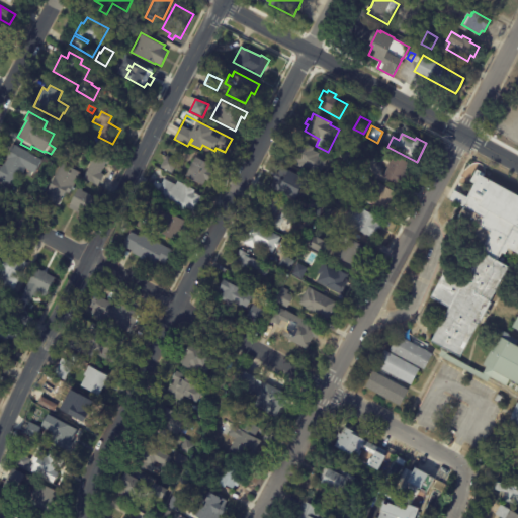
[(81,152),(79,155),(66,148),(72,136),(85,143),(81,152)]
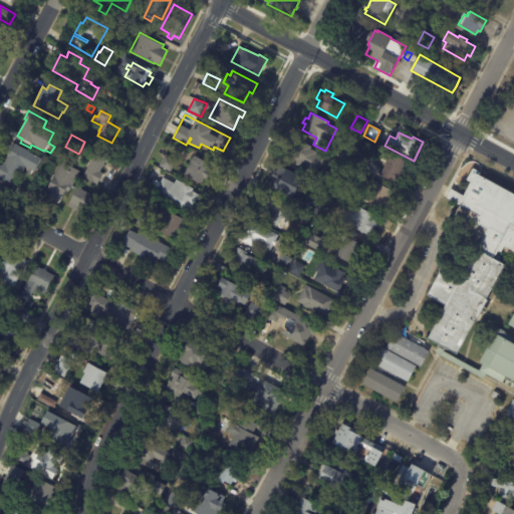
[(317,173),(304,166),(303,168),(296,164),(297,163),(288,158),(290,154),(287,153),(294,140),(303,145),(304,143),(312,147),(311,149),(317,153),(316,155),(324,159),(317,173)]
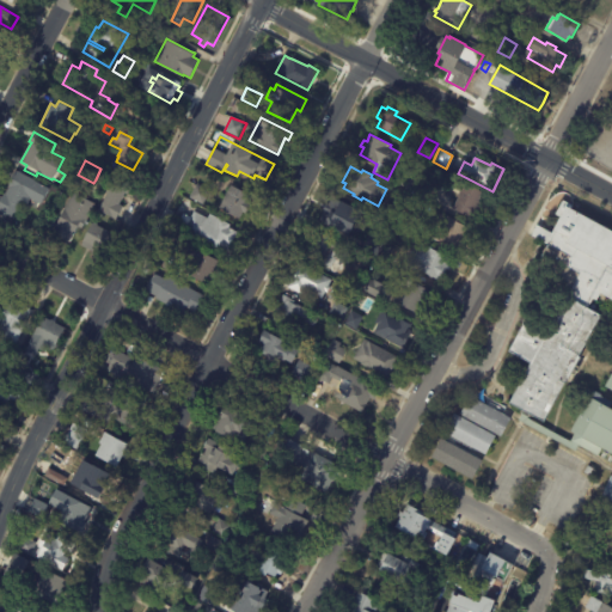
[(122,199),(118,206),(123,208),(116,220),(98,212),(112,183),(109,182),(106,185),(98,181),(103,170),(112,176),(111,179),(115,181),(116,177),(132,185),(128,193),(126,191),(122,199)]
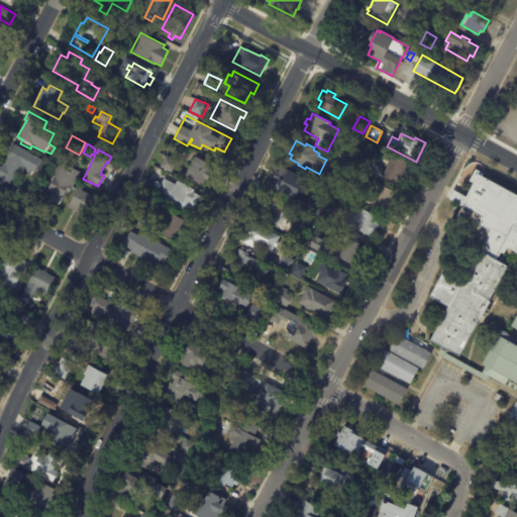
[(9,184),(4,181),(3,184),(0,182),(0,170),(1,168),(2,168),(4,164),(5,165),(8,158),(9,159),(15,146),(27,152),(21,165),(26,167),(21,176),(19,175),(13,186),(9,184)]
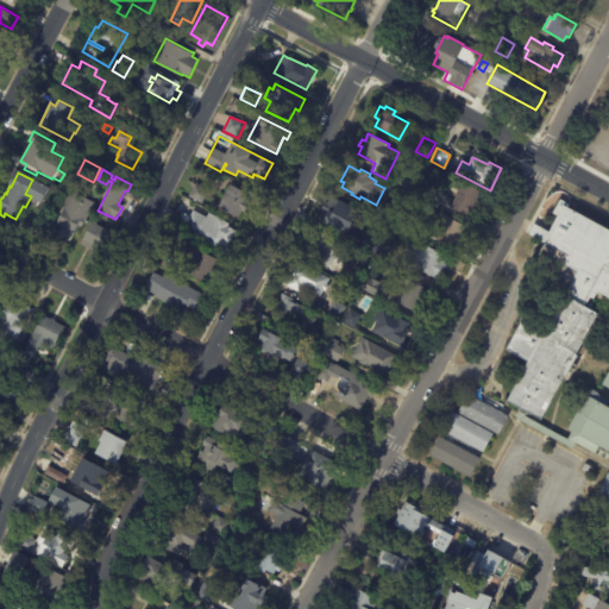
[(397,183),(403,173),(416,179),(410,190),(397,183)]
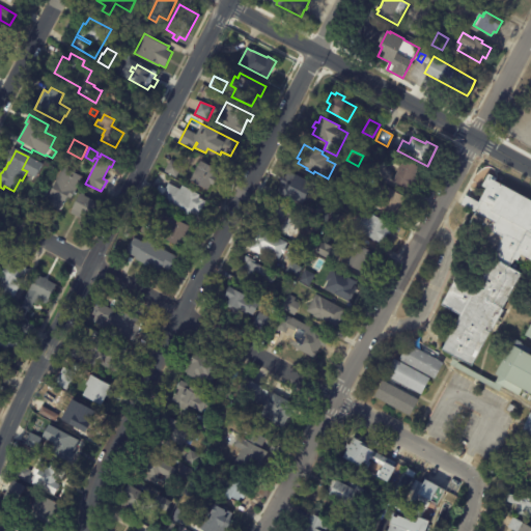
[(378,162),(371,173),(361,168),(367,157),(378,162)]
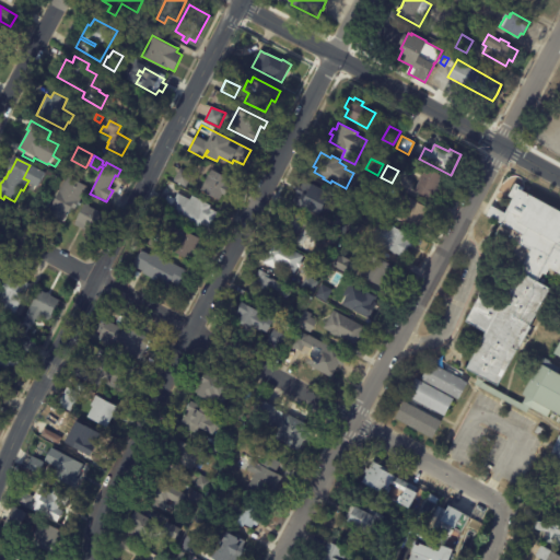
[(181,168),(191,175),(185,187),(174,181),(181,168)]
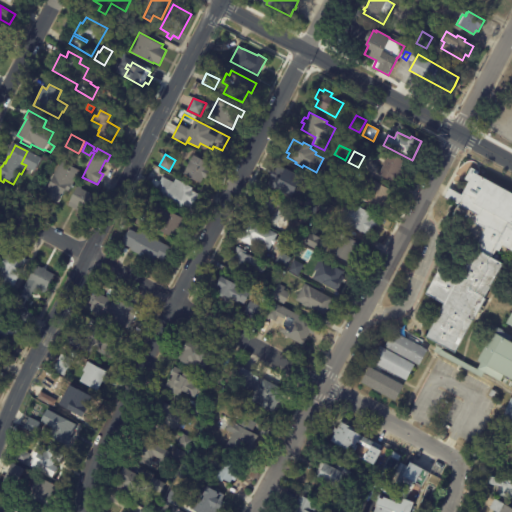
[(403,177),(399,185),(379,175),(384,165),(383,164),(385,159),(387,160),(390,154),(404,161),(401,168),(403,169),(401,173),(405,175),(403,177)]
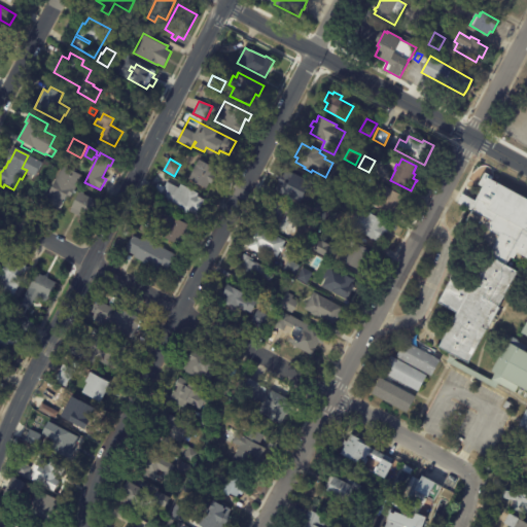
[(213,181),(212,185),(209,184),(207,188),(189,180),(199,161),(215,169),(212,176),(215,177),(213,181)]
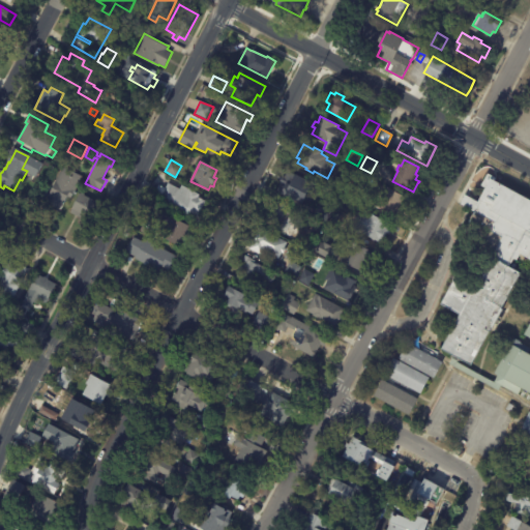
[(69,167),(68,169),(82,176),(67,204),(64,203),(60,211),(45,203),(64,164),(69,167)]
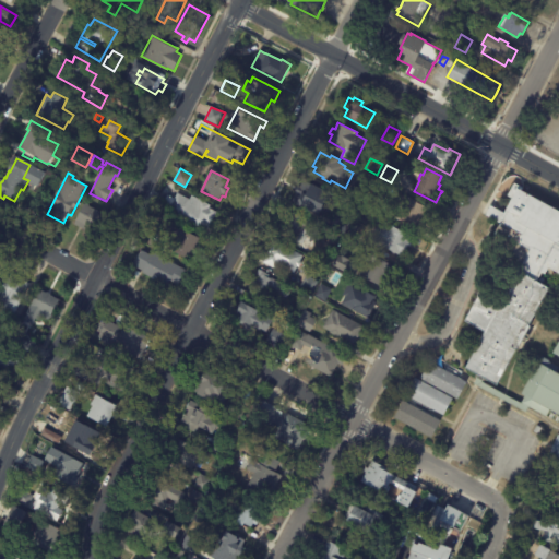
[(328,199),(320,215),(294,202),(304,181),(330,194),(328,199)]
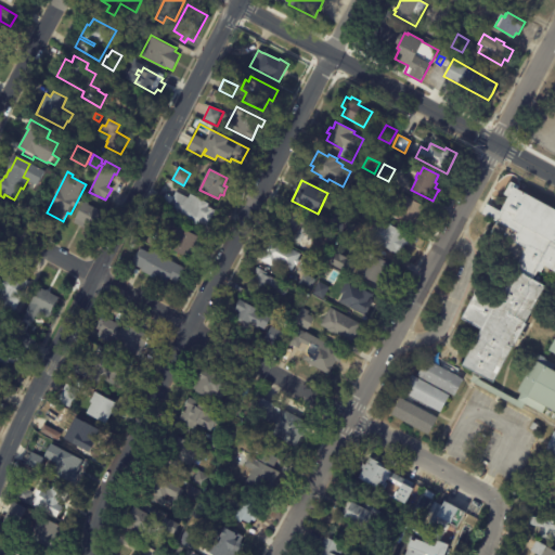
[(347,197),(346,196),(351,184),(364,191),(358,203),(347,197)]
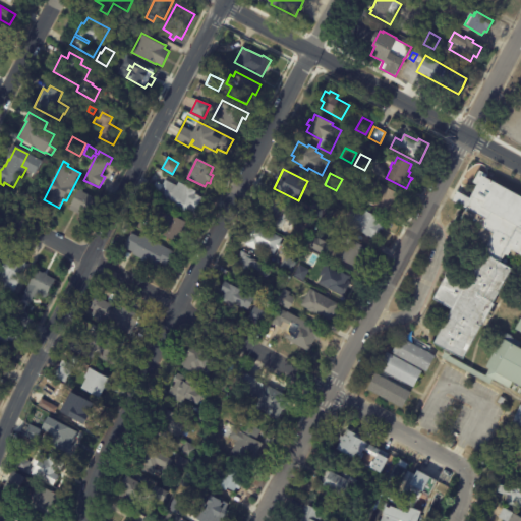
[(480,177),(520,197),(520,257),(510,251),(507,256),(501,254),(499,261),(510,267),(461,360),(432,344),(450,310),(430,299),(444,277),(461,286),(490,234),(479,226),(484,219),(464,208),(480,177)]
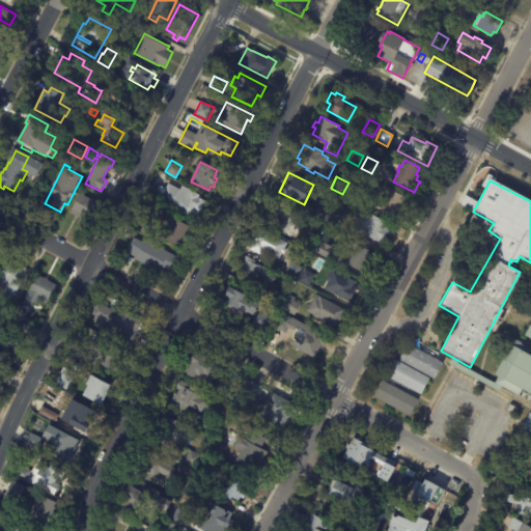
[(400,211),(397,217),(373,203),(375,200),(369,197),(378,183),(406,197),(399,207),(401,208),(400,211)]
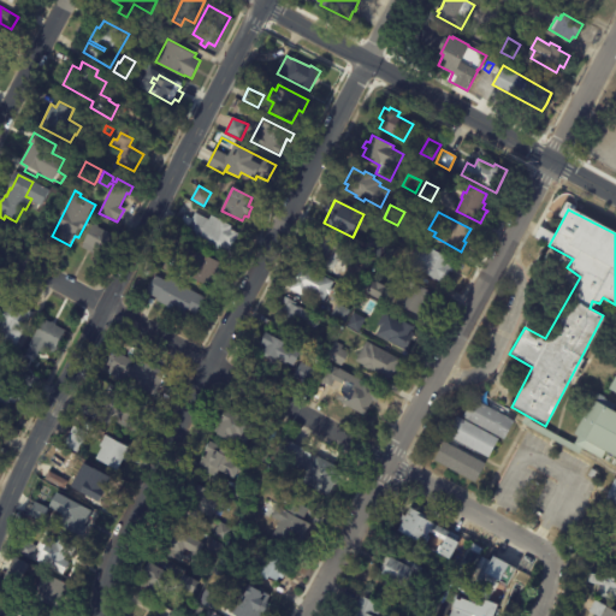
[(218,219),(232,226),(231,230),(232,230),(232,229),(236,231),(235,232),(240,235),(230,253),(224,249),(223,253),(199,241),(200,240),(178,229),(184,215),(193,219),(196,213),(209,220),(211,215),(218,219)]
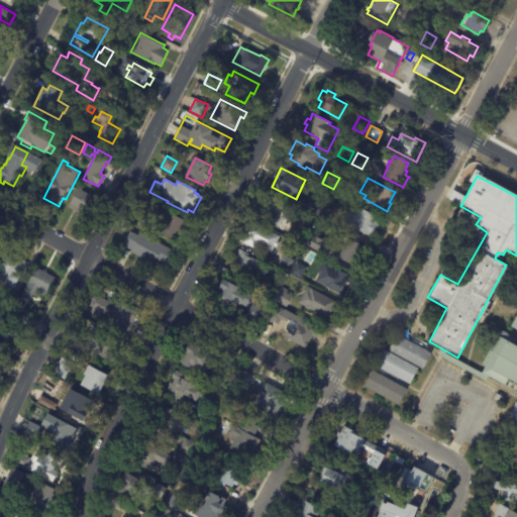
[(349,190),(346,197),(335,191),(342,180),(352,186),(349,190)]
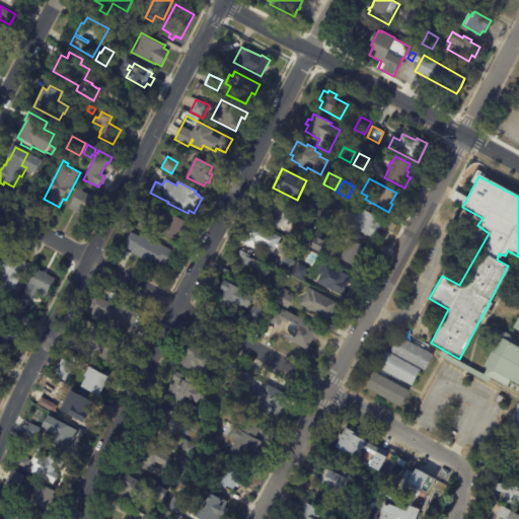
[(268,187),(265,191),(258,187),(261,181),(268,187)]
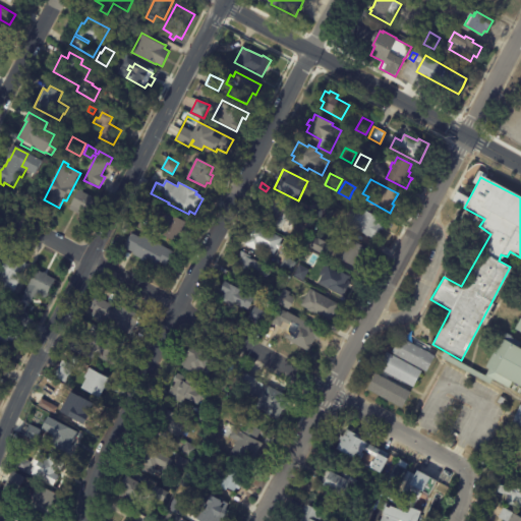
[(75,215),(67,210),(80,186),(88,190),(85,193),(98,200),(87,221),(75,215)]
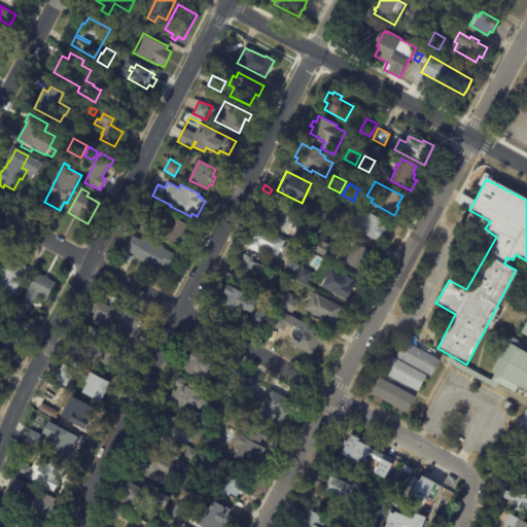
[(307,217),(301,227),(290,222),(285,231),(278,226),(279,225),(264,217),(267,210),(264,209),(267,205),(271,207),(274,200),(307,217)]
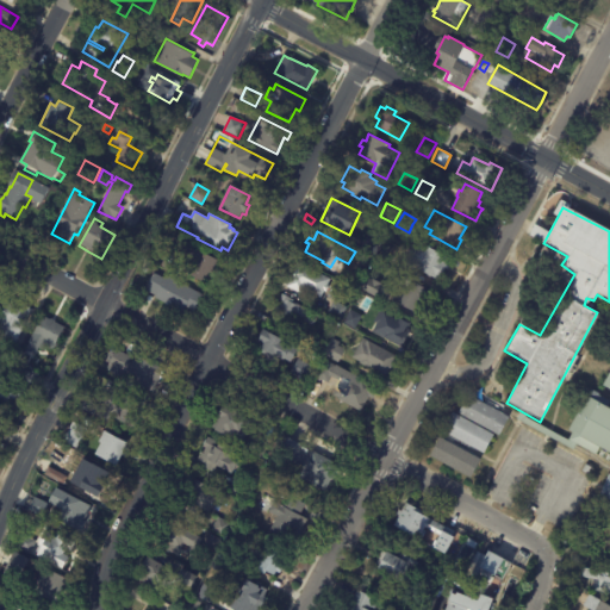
[(361,249),(368,235),(383,243),(375,256),(361,249)]
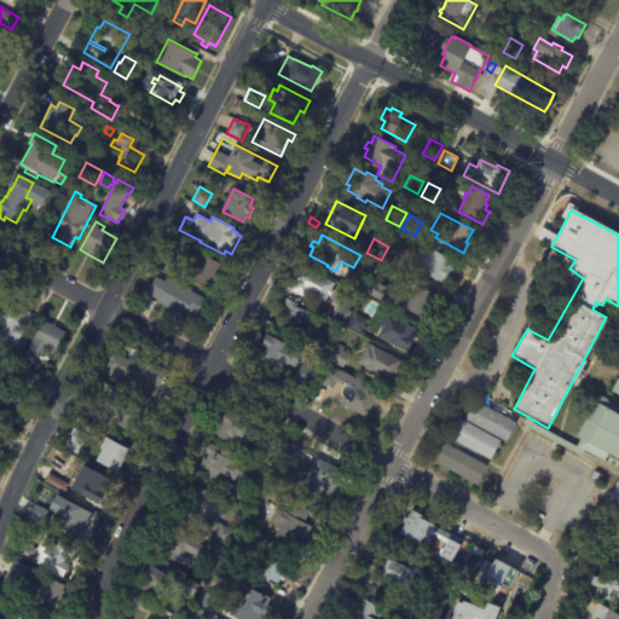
[(218,276),(215,279),(214,278),(209,288),(192,279),(201,262),(180,252),(184,243),(204,254),(204,255),(221,264),(217,273),(218,275),(218,276)]
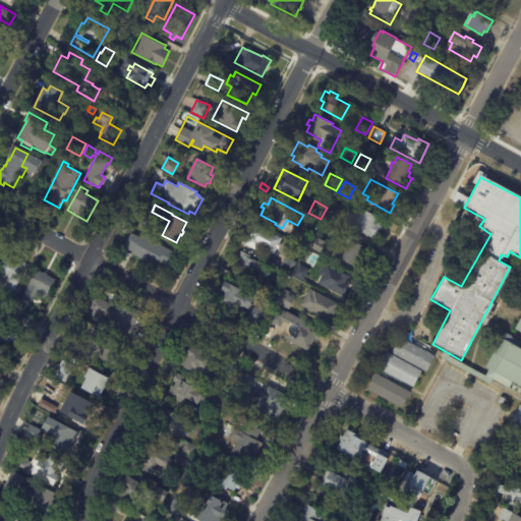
[(382,227),(374,240),(355,229),(354,231),(344,226),(355,206),(383,220),(380,225),(383,226),(382,227)]
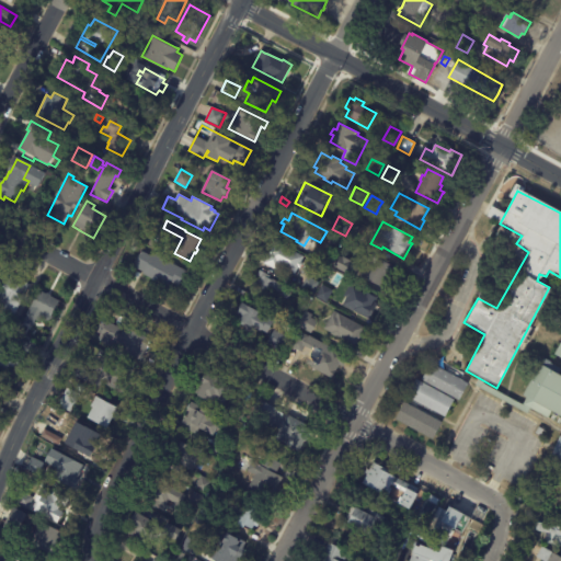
[(142,241),(147,232),(160,239),(156,249),(142,241)]
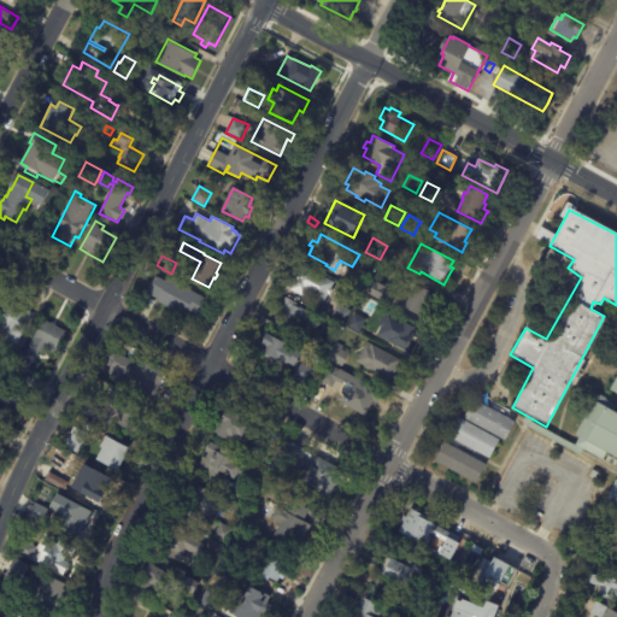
[(335,303),(327,298),(324,303),(306,293),(304,298),(291,291),(295,281),(294,280),(301,265),(310,270),(311,268),(317,270),(316,272),(334,282),(333,286),(342,291),(335,303)]
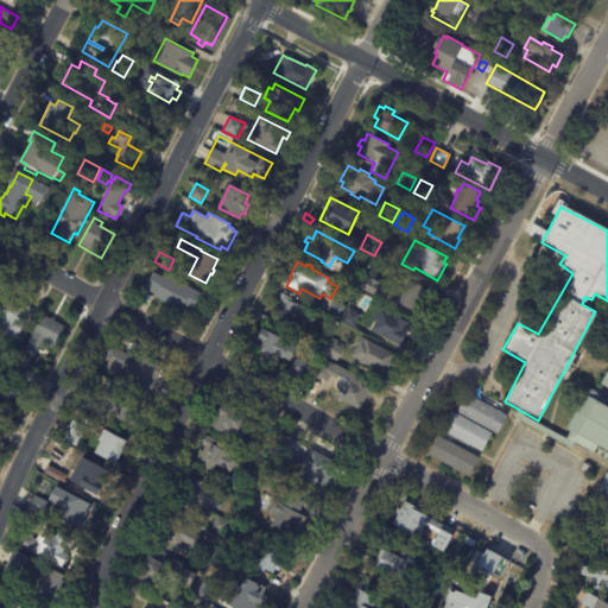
[(196,305),(195,310),(185,306),(183,312),(154,298),(156,295),(145,290),(153,272),(165,278),(166,277),(202,293),(196,305)]
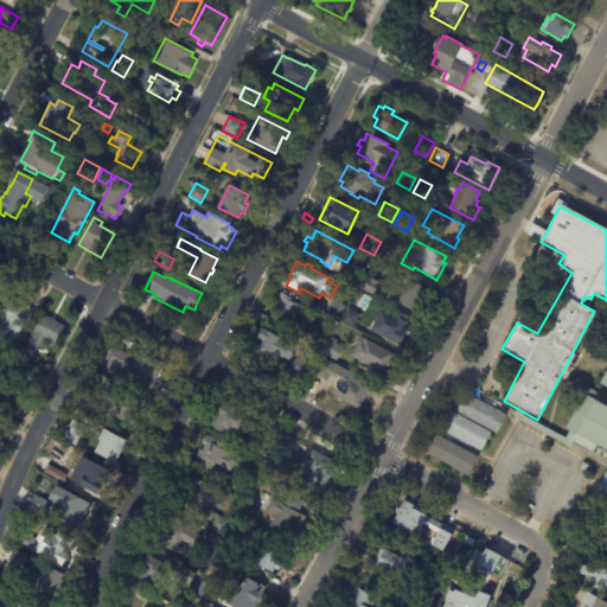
[(389,288),(391,291),(385,302),(360,288),(368,278),(370,279),(371,278),(381,282),(379,283),(389,288)]
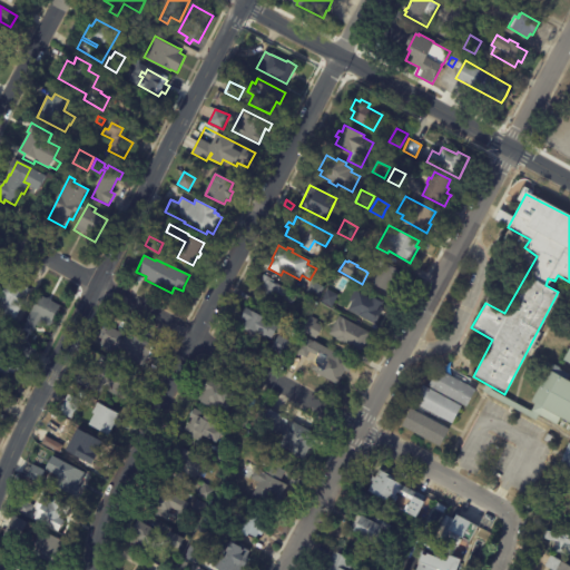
[(392,294),(375,285),(375,286),(366,281),(373,269),(380,273),(385,263),(403,273),(392,294)]
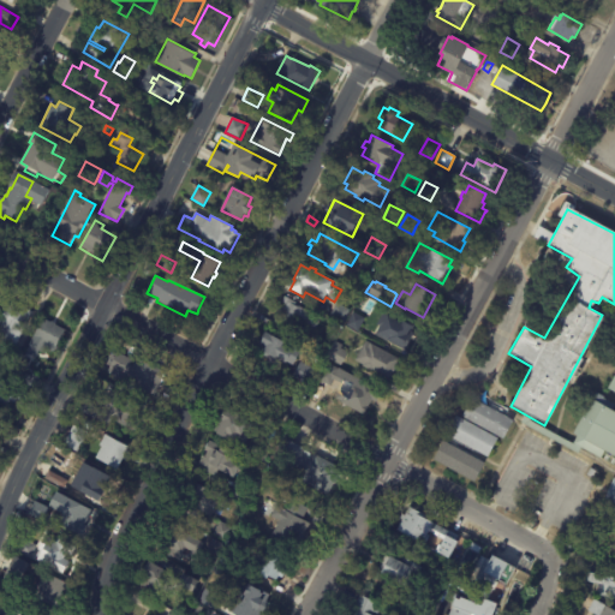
[(282,327),(280,327),(281,326),(280,324),(282,321),(281,320),(284,316),(276,312),(285,297),(297,303),(296,305),(321,318),(315,330),(310,328),(308,334),(302,330),(299,336),(282,327)]
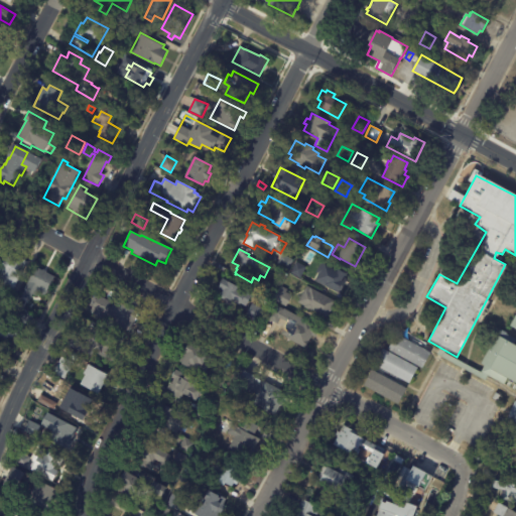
[(10,253),(28,262),(16,285),(13,283),(9,290),(0,285),(0,270),(8,254),(9,254),(10,253)]
